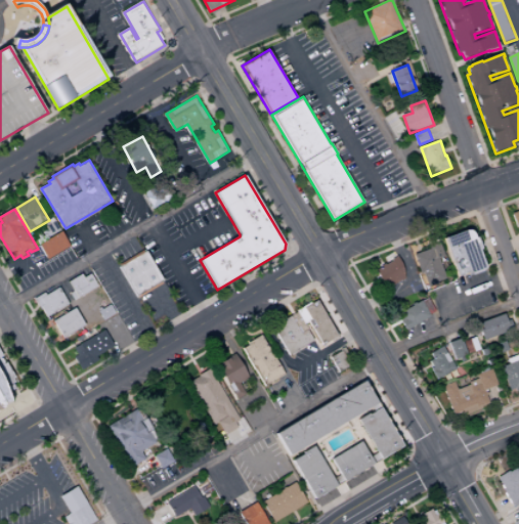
[(444,238),(473,228),(487,268),(469,275),(468,272),(465,273),(466,274),(459,276),(444,238)]
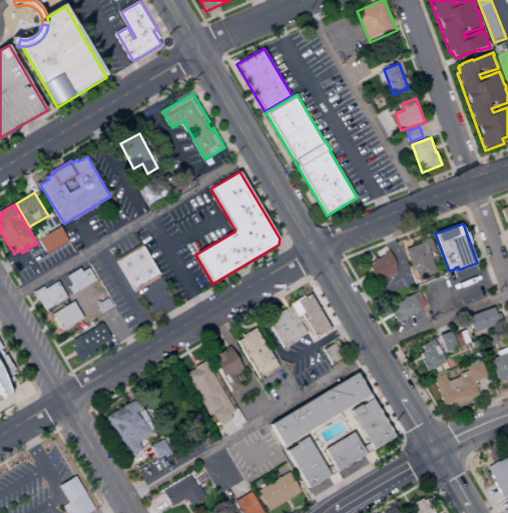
[(41,239),(63,226),(71,241),(50,253),(41,239)]
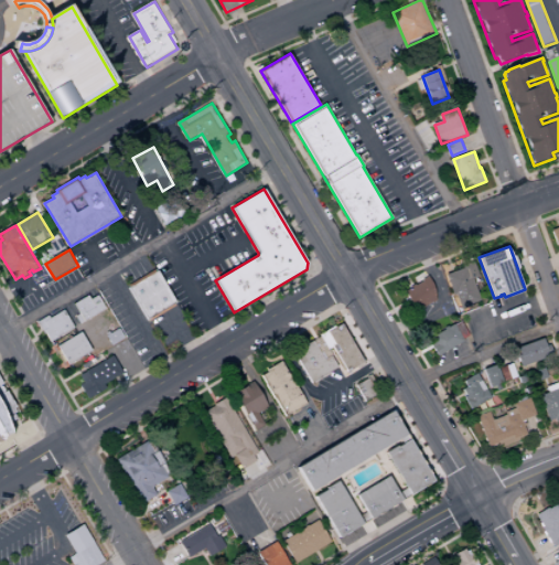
[(449,275),(455,272),(465,268),(464,266),(472,263),(476,262),(482,277),(475,279),(483,300),(474,304),(475,306),(463,310),(449,275)]
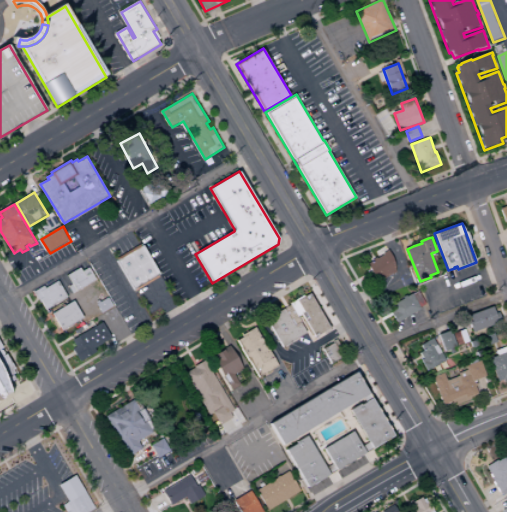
[(118,261),(144,245),(161,274),(135,290),(118,261)]
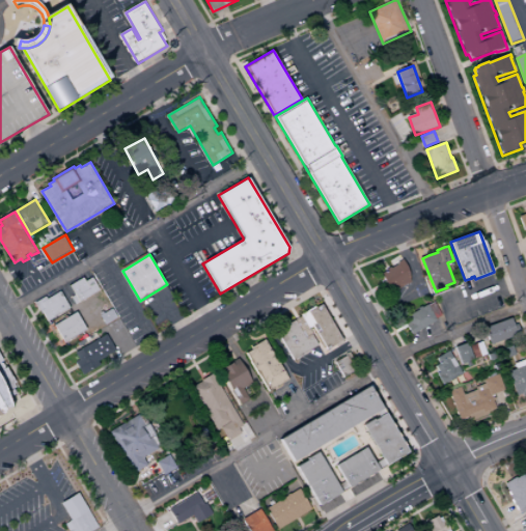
[(393,292),(388,284),(383,274),(391,270),(403,263),(413,282),(393,292)]
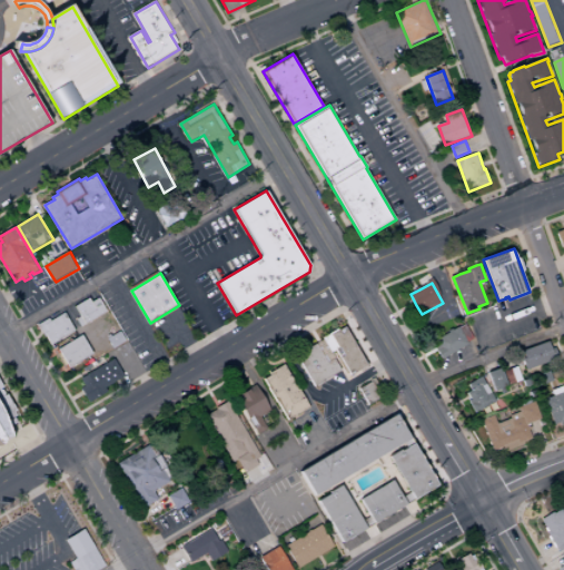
[(77,306),(82,317),(78,320),(82,327),(109,312),(101,297),(94,302),(91,297),(77,306)]
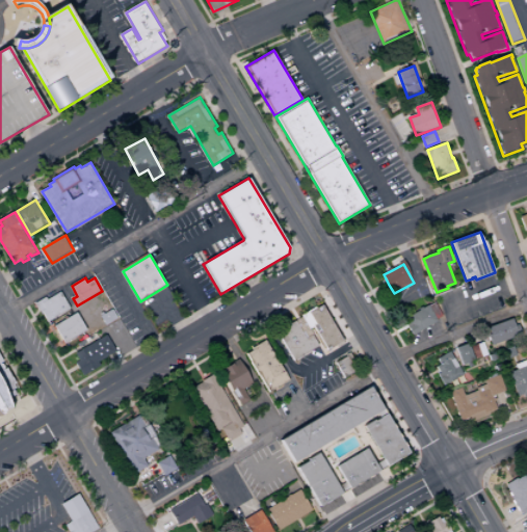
[(37,302),(48,296),(49,299),(61,292),(72,309),(50,321),(44,311),(44,310),(42,311),(37,302)]
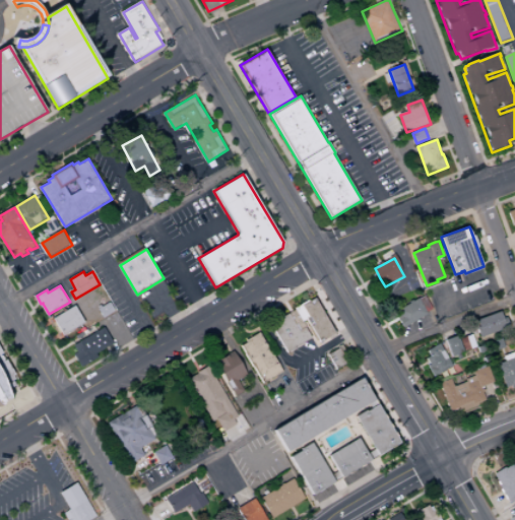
[(304,306),(317,298),(337,333),(322,342),(308,319),(311,318),(304,306)]
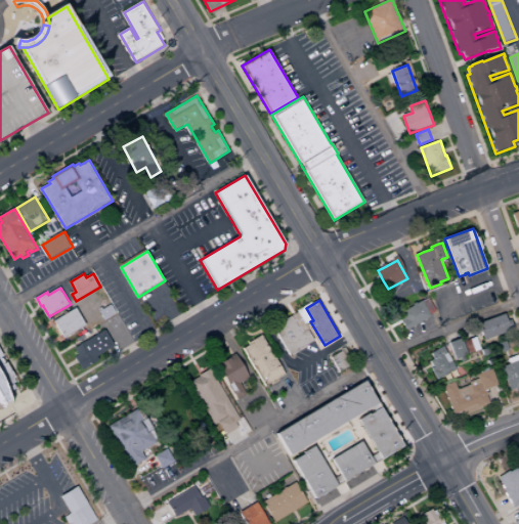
[(424,300),(426,303),(432,313),(433,315),(408,331),(403,321),(399,315),(424,300)]
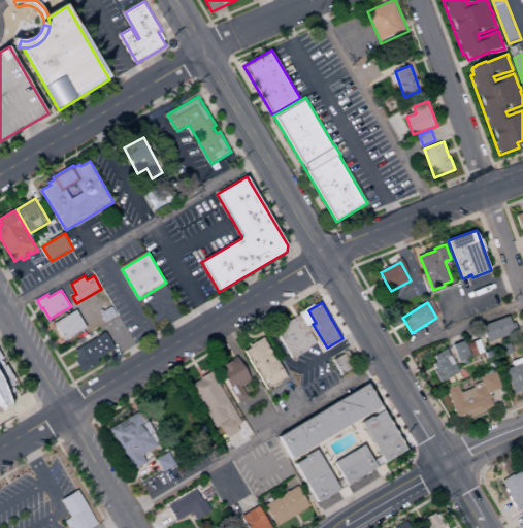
[(429,305),(434,302),(440,315),(435,316),(429,305)]
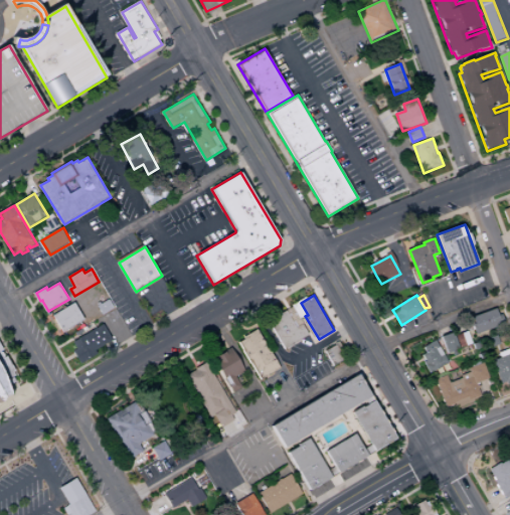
[(99,307),(100,306),(99,304),(102,302),(103,304),(111,299),(116,308),(104,315),(99,307)]
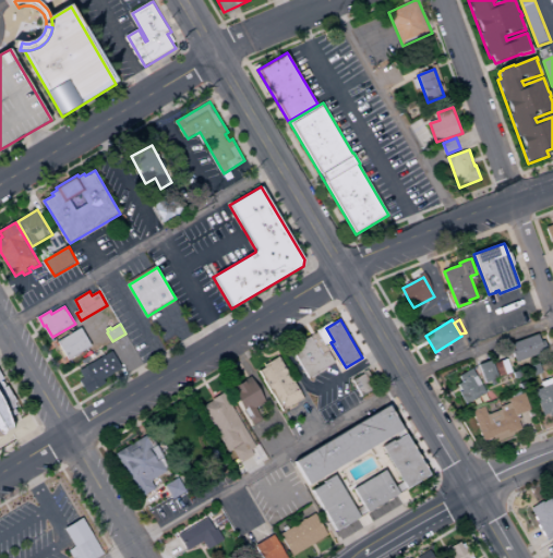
[(60,342),(83,328),(94,347),(71,360),(60,342)]
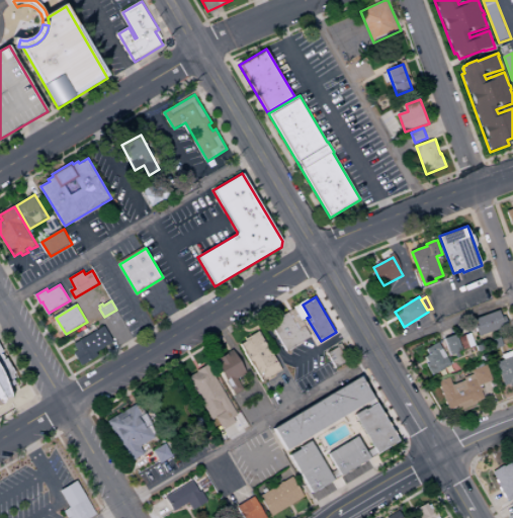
[(295,308),(303,305),(310,317),(307,318),(306,320),(304,321),(295,308)]
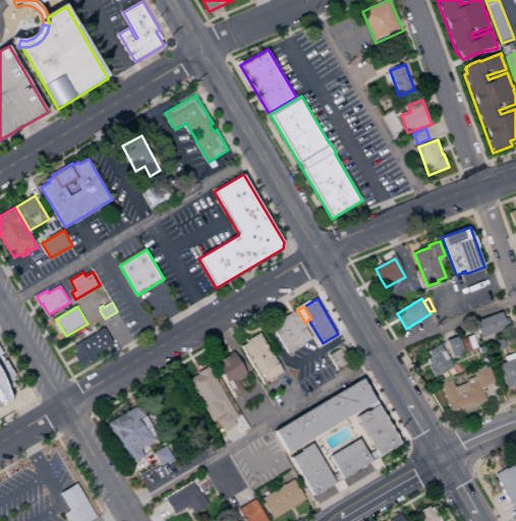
[(290,314),(294,312),(297,309),(305,323),(308,328),(307,328),(300,332),(290,314)]
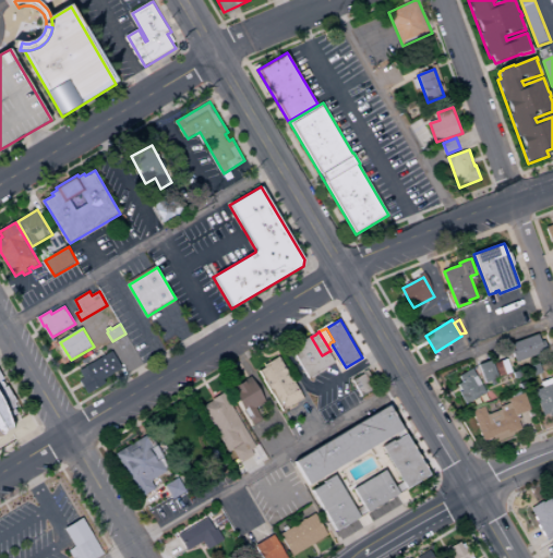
[(514,343),(517,351),(515,352),(518,362),(547,352),(540,334),(514,343)]
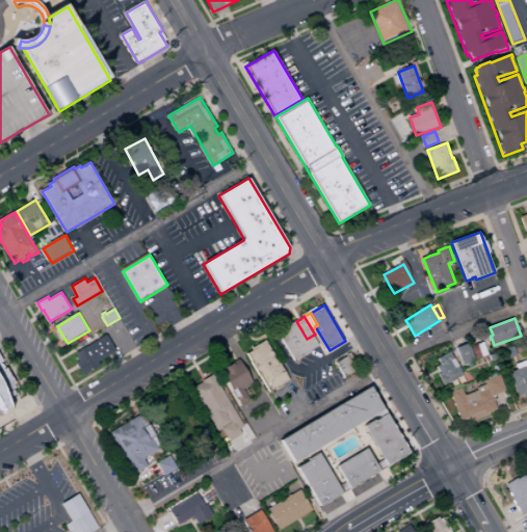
[(296,321),(307,339),(314,335),(320,346),(295,361),(279,331),(296,321)]
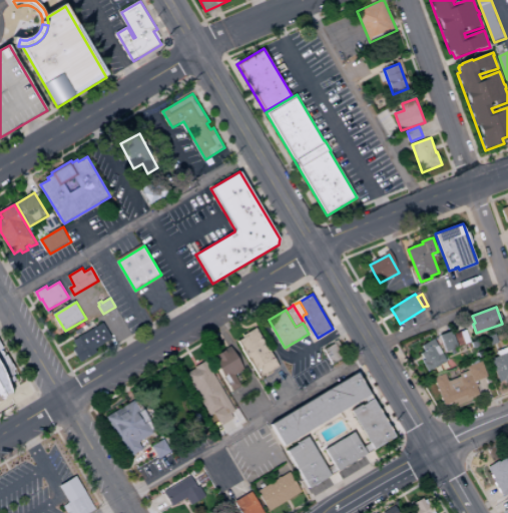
[(104,323),(113,339),(108,342),(94,350),(96,354),(81,363),(76,354),(73,349),(77,347),(73,341),(104,323)]
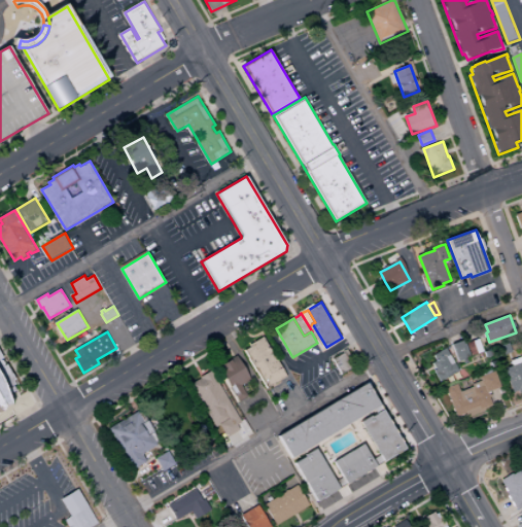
[(265,337),(277,357),(289,377),(270,388),(247,349),(251,347),(250,345),(265,337)]
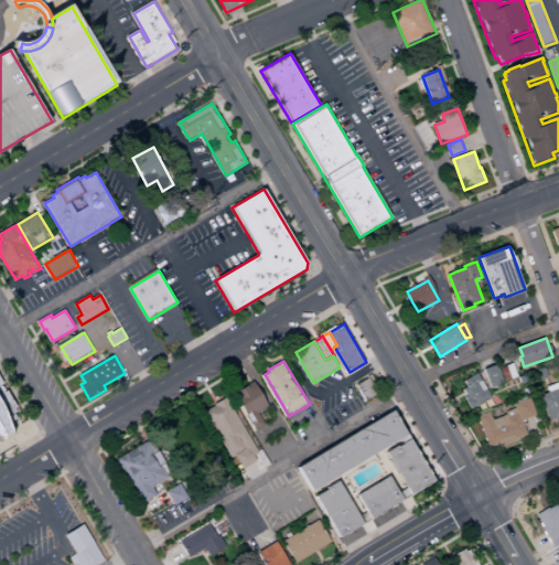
[(502,368),(515,363),(519,376),(507,381),(502,368)]
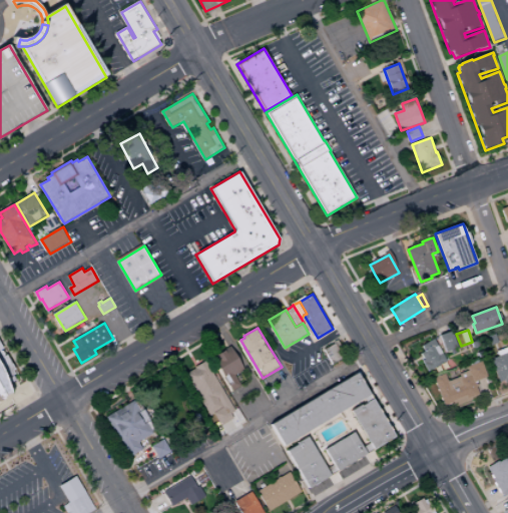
[(441,335),(454,331),(460,348),(447,353),(441,335)]
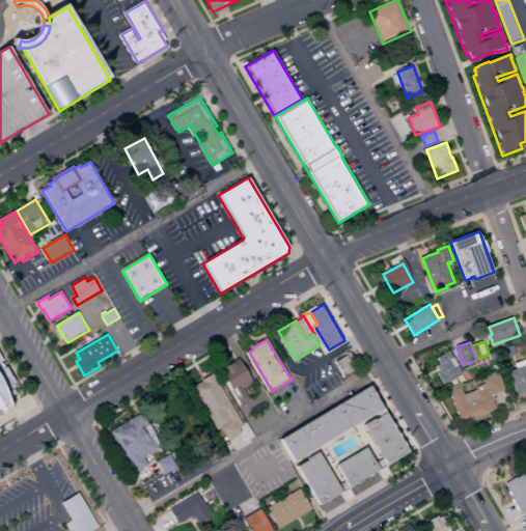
[(515,345),(517,350),(518,355),(503,360),(500,351),(515,345)]
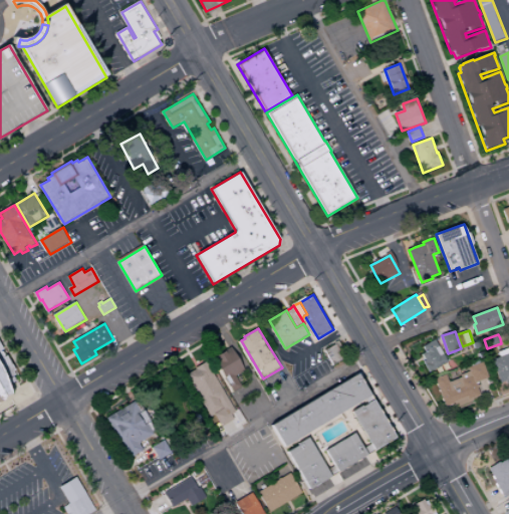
[(0,339),(17,369),(2,378),(1,374),(0,372),(0,339)]
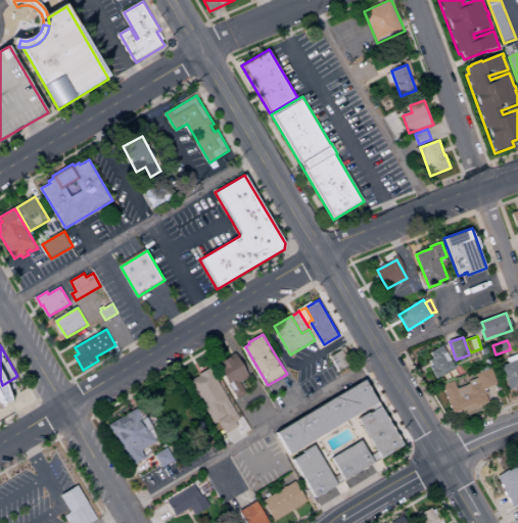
[(443,345),(458,368),(438,379),(431,368),(433,367),(432,365),(430,361),(434,358),(431,352),(443,345)]
